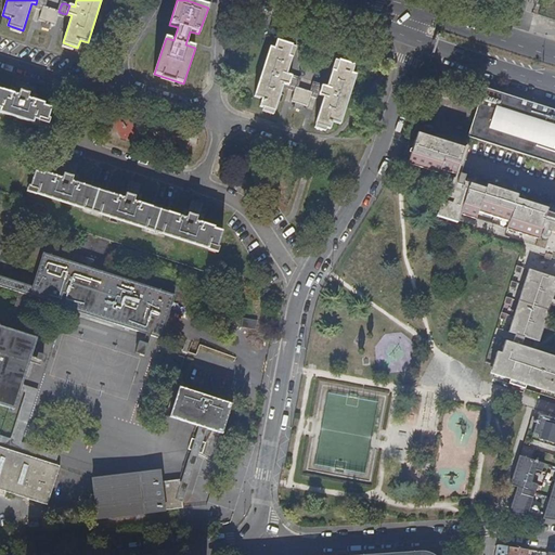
[(55,26),(60,12),(59,12),(59,11),(44,7),(44,8),(39,21),(44,22),(43,26),(49,28),(50,24),(55,26)]
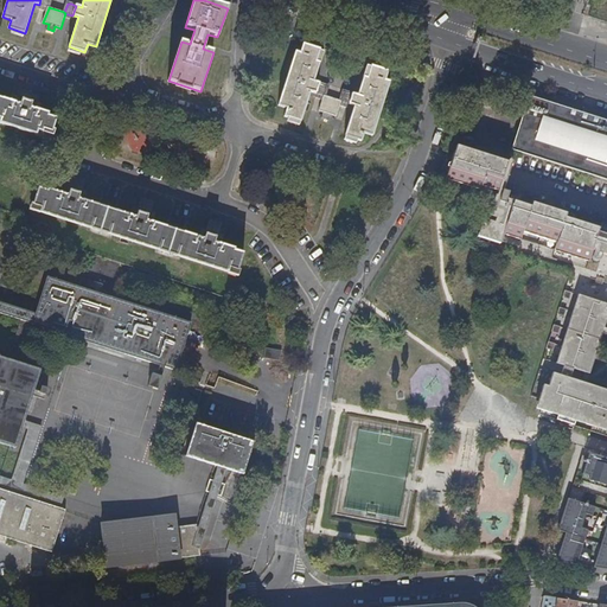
[(311,91),(315,93),(319,83),(313,81),(315,75),(323,53),(319,52),(320,49),(304,44),(300,53),(295,52),(279,106),(287,109),(285,116),(300,121),(311,91)]
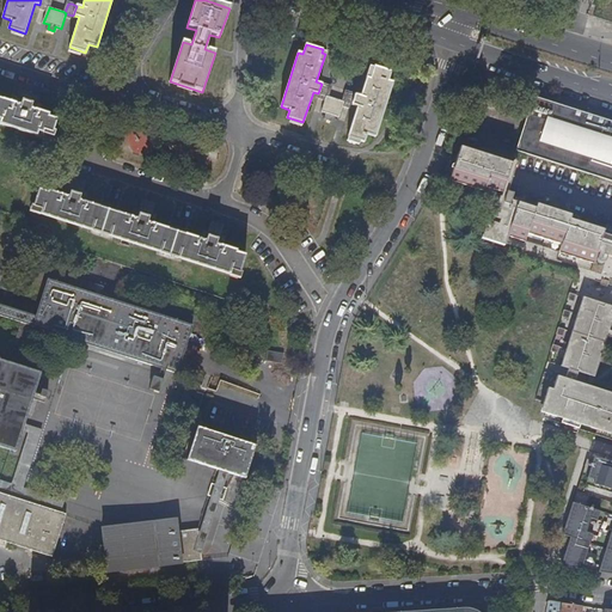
[(355,95),(352,104),(357,106),(347,136),(363,142),(367,134),(374,136),(392,83),(387,81),(391,72),(374,66),(373,69),(369,68),(363,87),(360,96),(355,95)]
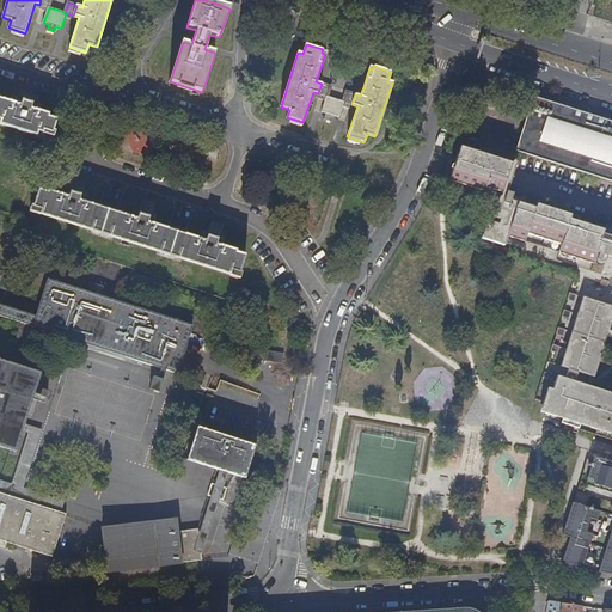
[(322,84),(318,93),(322,96),(326,97),(326,96),(330,86),(326,85),(322,84)]
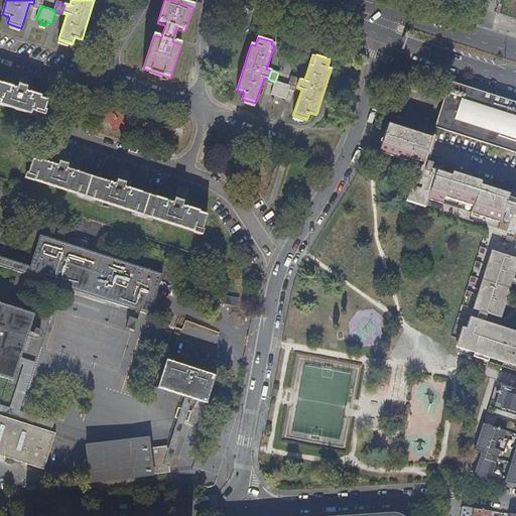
[(0,105),(45,120),(48,111),(44,110),(47,102),(40,99),(40,97),(30,94),(25,92),(27,87),(31,89),(33,81),(25,79),(16,76),(14,83),(19,84),(17,90),(12,88),(0,84),(0,105)]
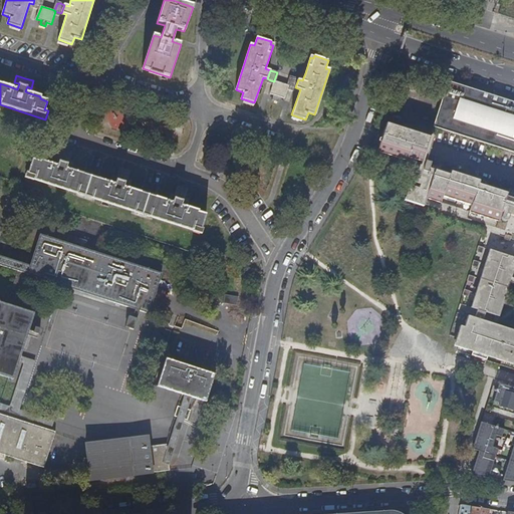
[(288,85),(292,86),(295,87),(298,79),(294,78),(291,77),(288,85)]
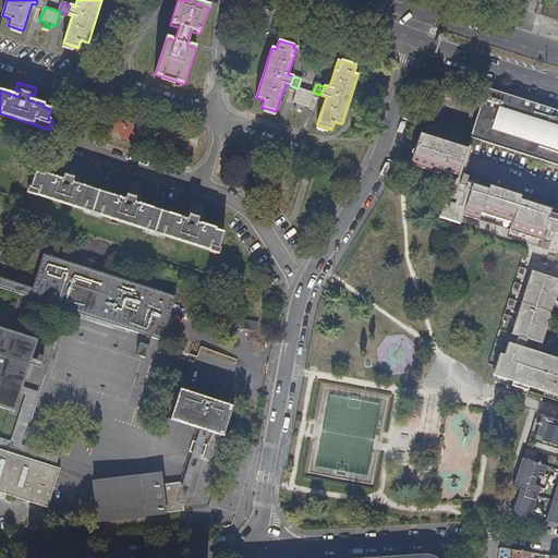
[(298,87),(298,88),(293,101),(299,104),(296,108),(302,110),(304,106),(308,107),(313,93),(298,87)]
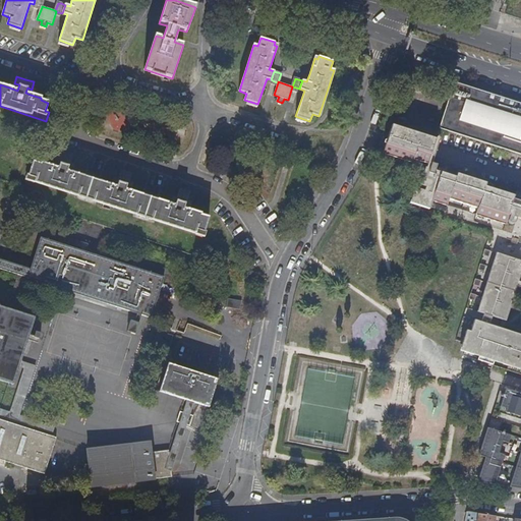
[(441,129),(520,155),(520,103),(456,82),(441,129)]
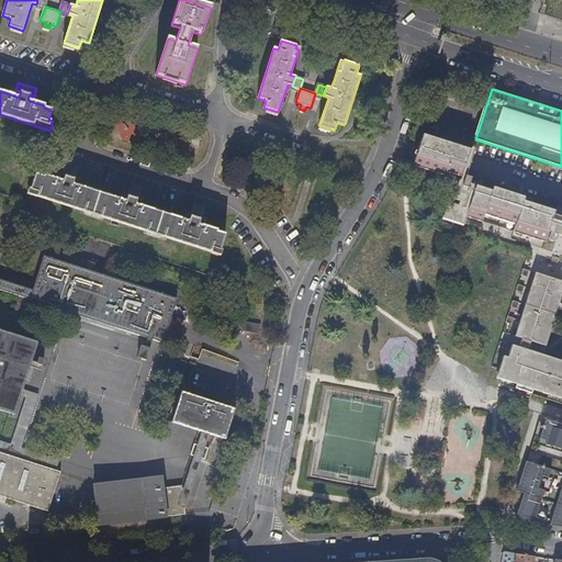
[(437,149),(439,144),(439,142),(438,138),(436,137),(434,138),(430,141),(430,142),(429,147),(437,149)]
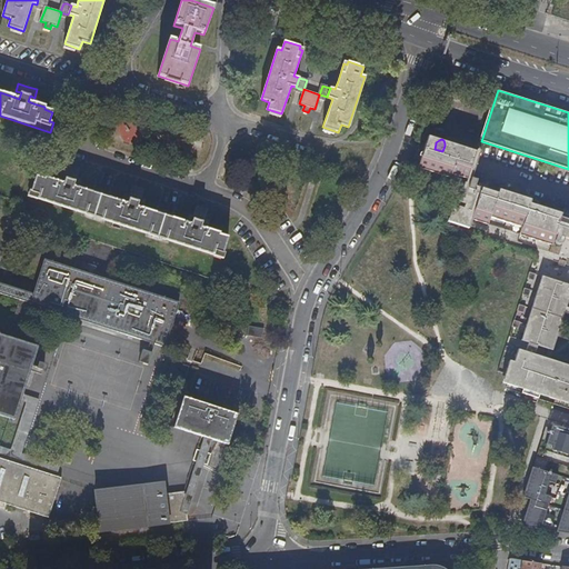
[(473,168),(477,157),(445,146),(442,151),(435,149),(436,143),(428,141),(425,152),(420,167),(469,182),(471,178),(470,178),(473,168)]
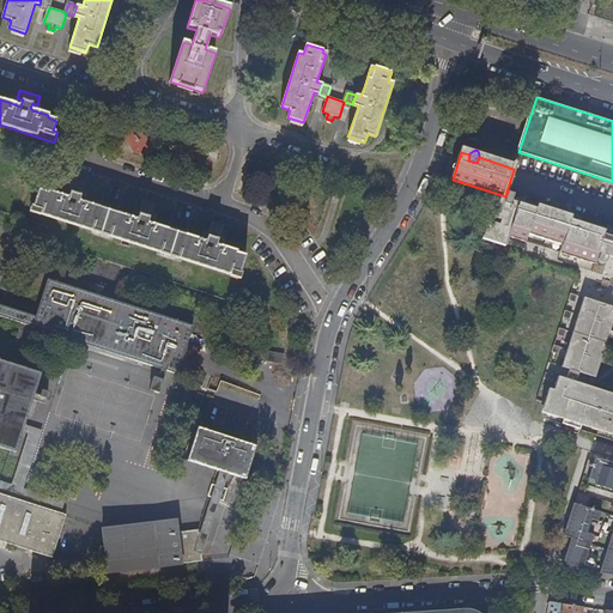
[(246,258),(237,254),(237,252),(223,246),(225,237),(219,235),(220,232),(211,229),(210,231),(204,230),(200,240),(181,232),(153,224),(157,214),(151,213),(152,210),(143,206),(141,210),(135,207),(132,217),(85,201),(89,193),(83,190),(84,188),(73,184),(72,187),(67,186),(64,194),(48,190),(48,192),(38,189),(32,211),(240,278),(246,258)]
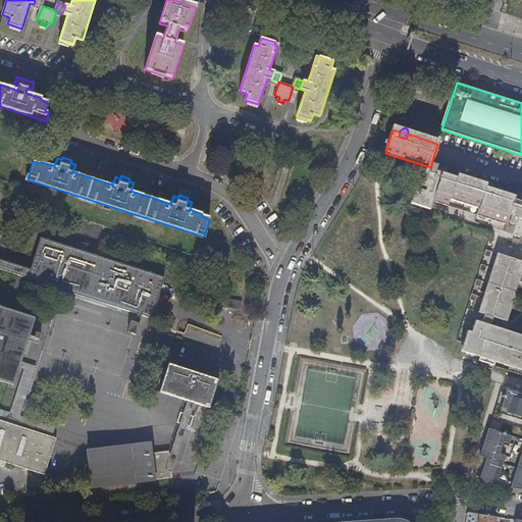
[(513,226),(515,226),(519,221),(518,221),(520,215),(521,215),(521,203),(514,201),(515,197),(509,196),(508,202),(504,201),(505,198),(501,196),(501,193),(494,191),(492,197),(490,197),(490,193),(485,191),(485,188),(458,178),(456,183),(435,176),(438,167),(432,166),(431,171),(427,170),(424,178),(425,179),(425,181),(422,180),(420,180),(418,183),(418,185),(418,187),(419,189),(424,190),(434,194),(434,197),(448,202),(450,198),(478,207),(476,213),(506,222),(508,216),(511,218),(509,223),(511,225),(513,226)]
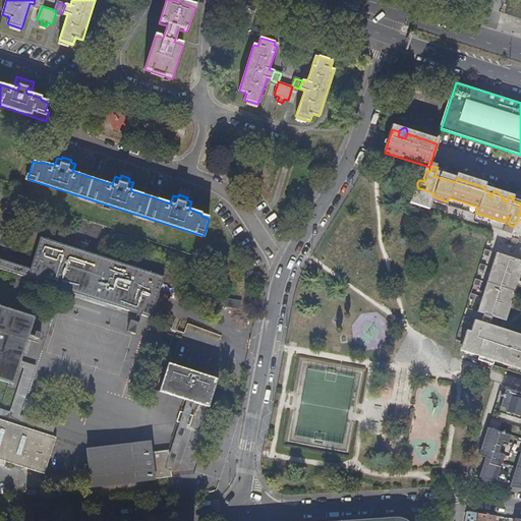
[(427,212),(433,196),(433,193),(423,189),(422,193),(414,190),(409,205),(427,212)]
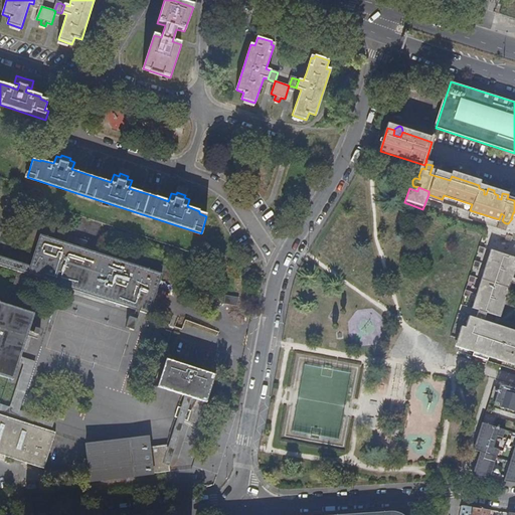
[(38,233),(29,265),(26,274),(148,311),(162,272),(38,233)]
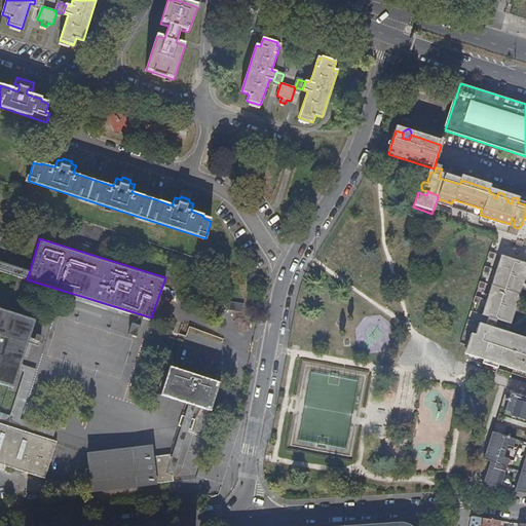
[(503,316),(502,324),(503,325),(522,264),(503,258),(489,304),(505,309),(503,316)]
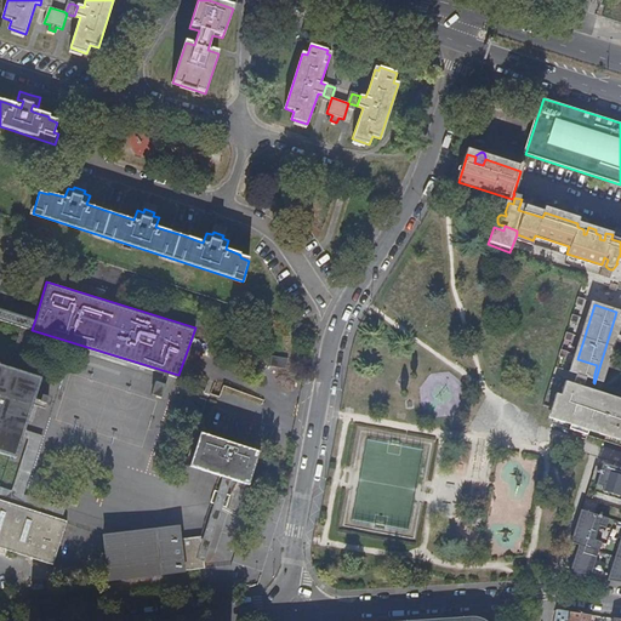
[(32,330),(35,319),(0,307),(0,319),(21,326),(9,369),(20,372),(32,330)]
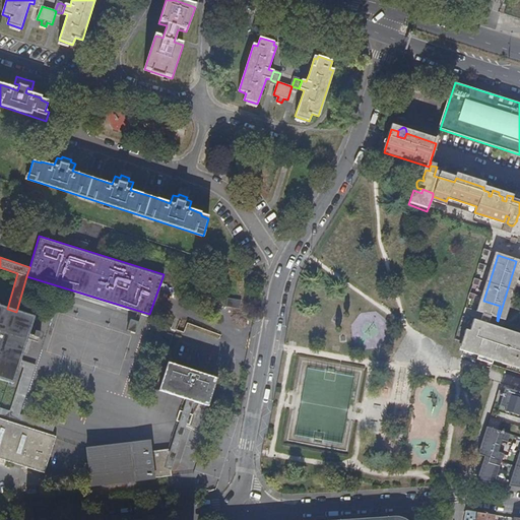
[(239,308),(240,300),(226,298),(224,306),(239,308)]
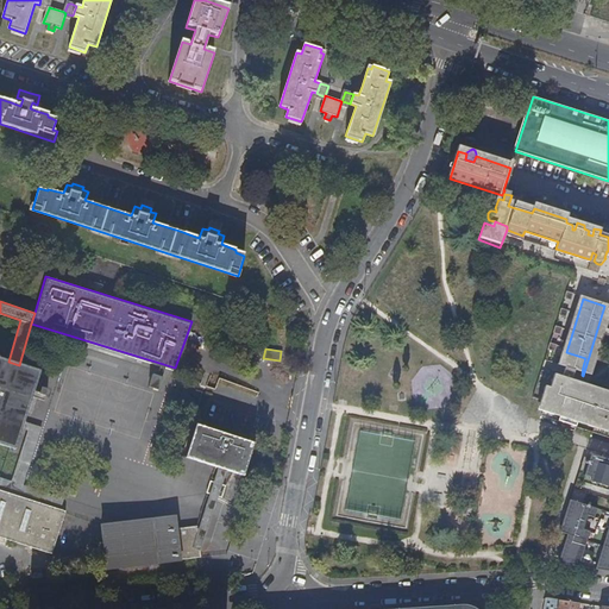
[(585,358),(566,352),(564,360),(583,366),(585,358)]
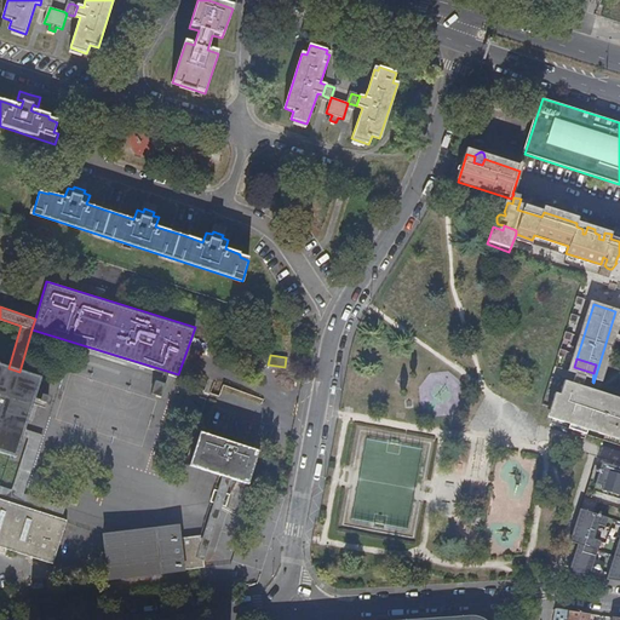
[(40,379),(19,372),(9,368),(0,365),(0,448),(16,454),(23,434),(24,428),(40,379)]
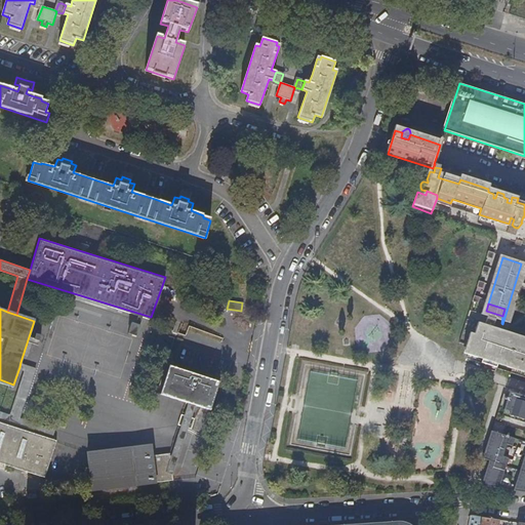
[(484,317),(501,323),(502,316),(486,311),(484,317)]
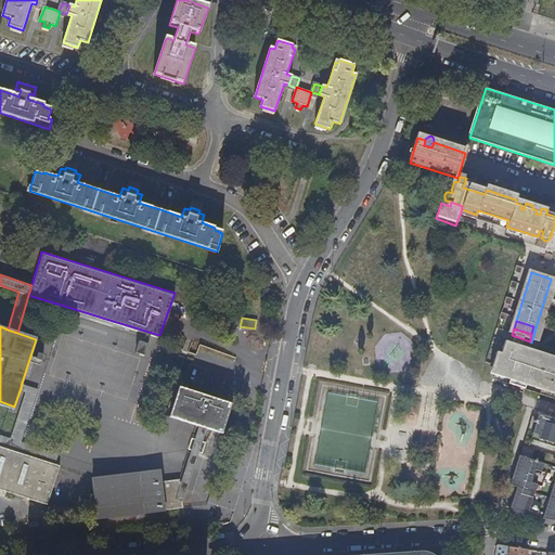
[(494,368),(491,378),(502,382),(504,377),(510,378),(508,381),(517,383),(521,369),(513,366),(517,347),(502,343),(499,356),(494,355),(490,366),(494,368)]
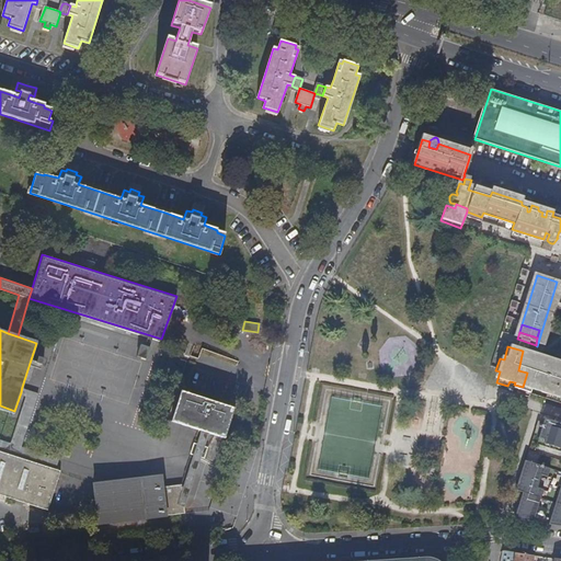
[(560,369),(539,363),(531,388),(560,397),(560,369)]
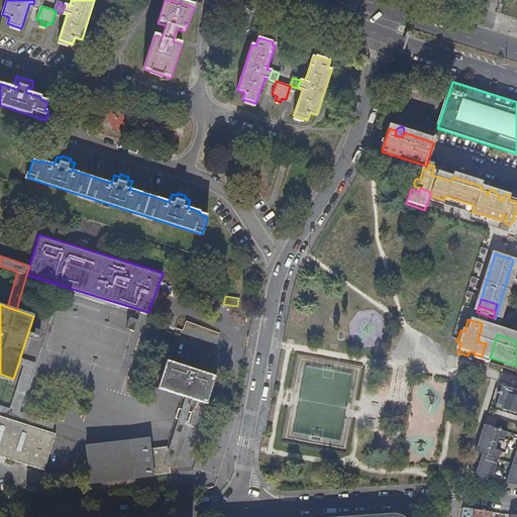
[(34,360),(20,356),(19,362),(22,364),(8,407),(0,403),(0,413),(49,430),(53,420),(18,409),(34,360)]
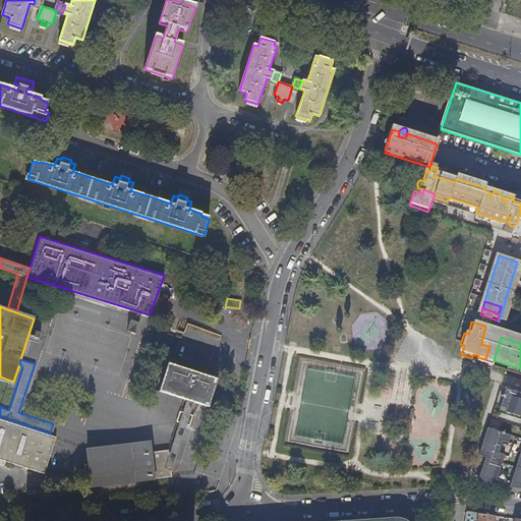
[(201,405),(199,372),(167,361),(158,391),(201,405)]
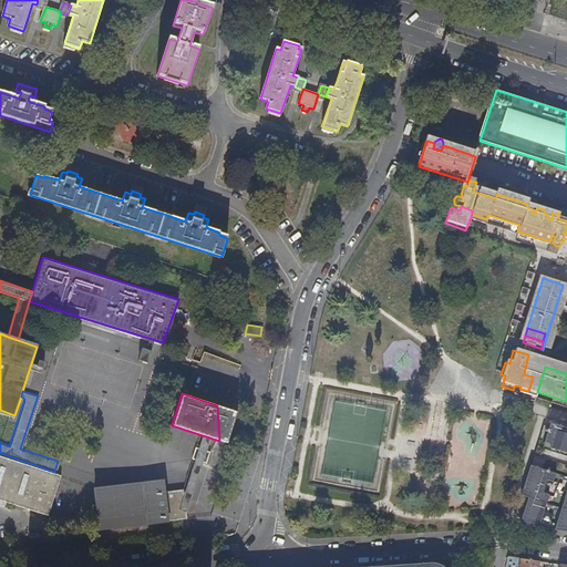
[(235,412),(217,405),(219,441),(226,443),(235,412)]
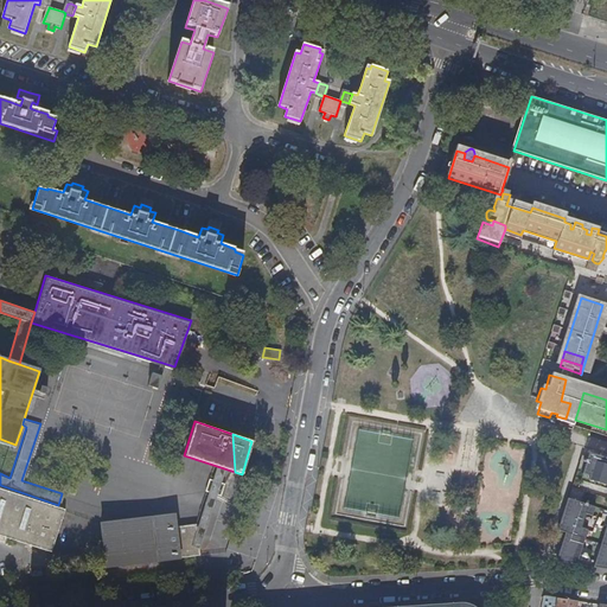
[(475,448),(470,445),(464,446),(461,451),(462,457),(467,460),(472,458),(475,453),(475,448)]
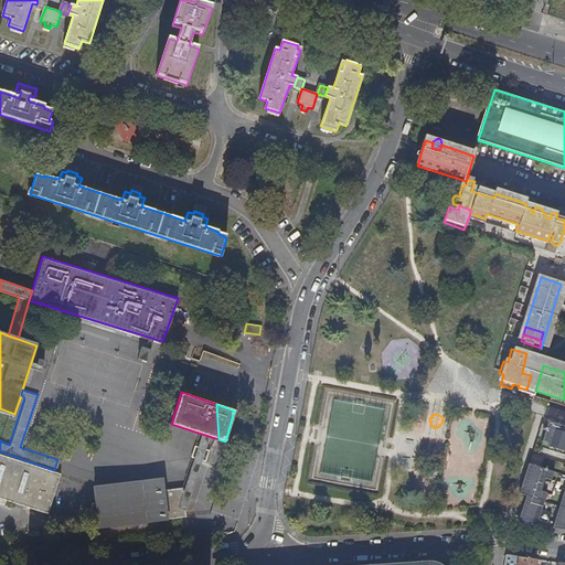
[(554,426),(547,424),(542,443),(547,444),(546,449),(564,455),(564,433),(553,429),(554,426)]
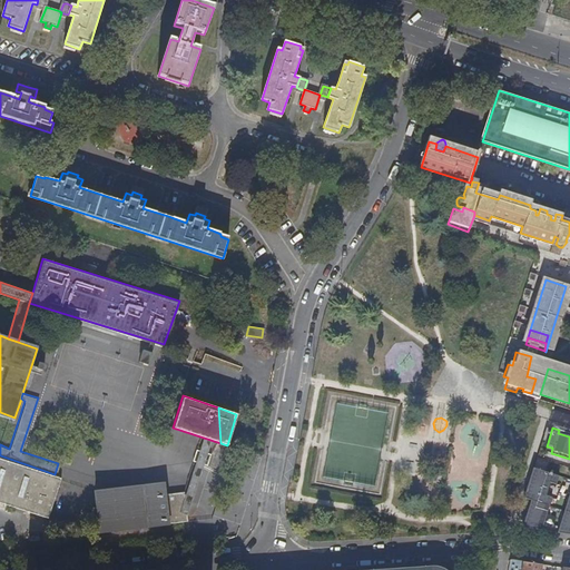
[(60,475),(55,474),(0,455),(0,500),(48,516),(60,475)]
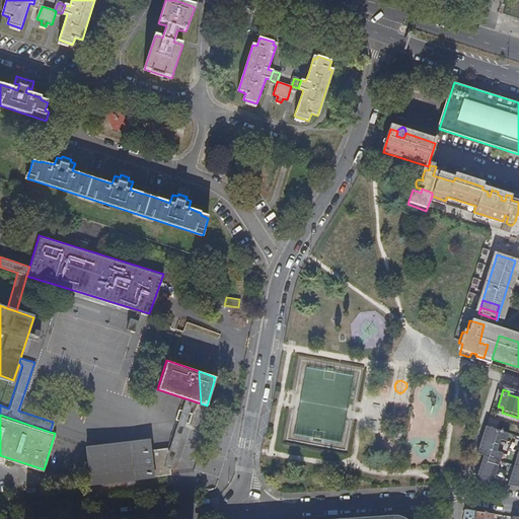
[(484,457),(476,482),(490,484),(492,475),(496,476),(503,454),(500,454),(503,443),(506,443),(508,436),(485,428),(476,455),(484,457)]
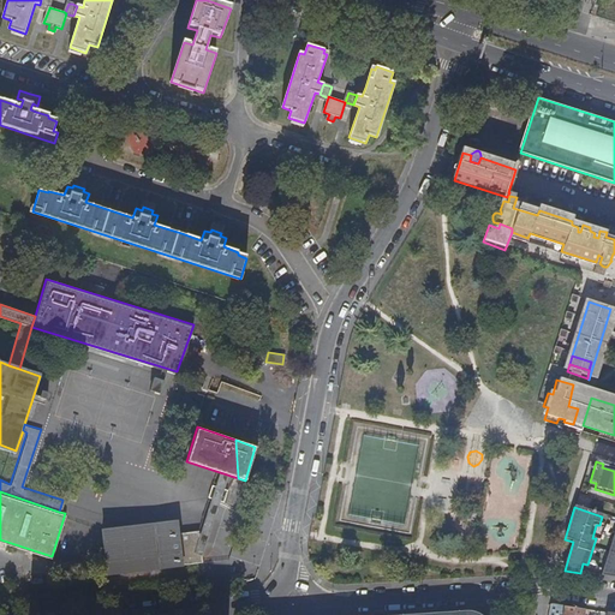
[(175,518),(102,527),(106,572),(201,559),(197,527),(177,530),(175,518)]
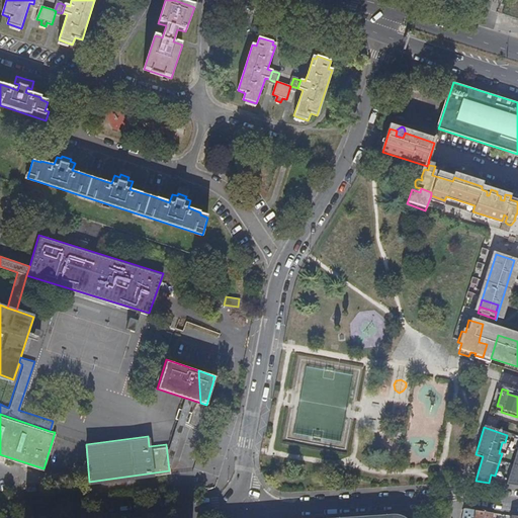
[(517,447),(509,480),(517,482),(517,447)]
